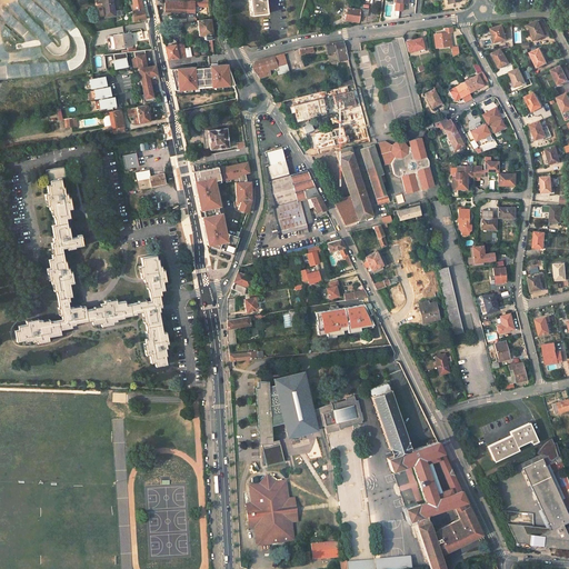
[(110,0),(95,0),(96,5),(101,3),(103,18),(113,17),(110,0)]
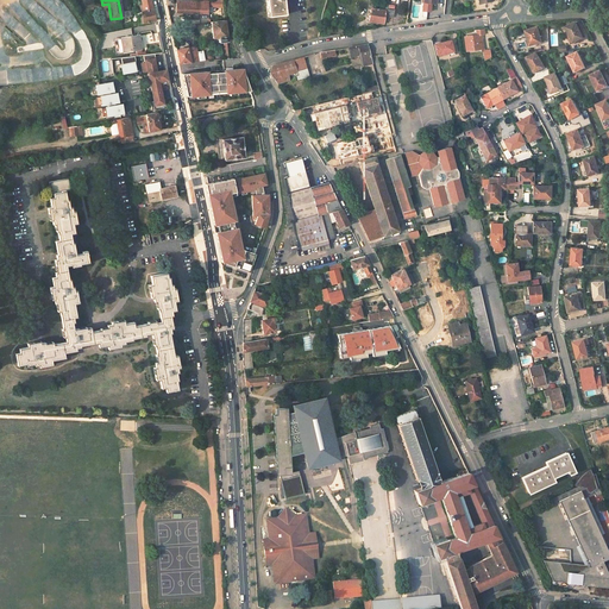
[(149,0),(140,0),(143,11),(140,11),(143,24),(155,22),(152,16),(149,0)]
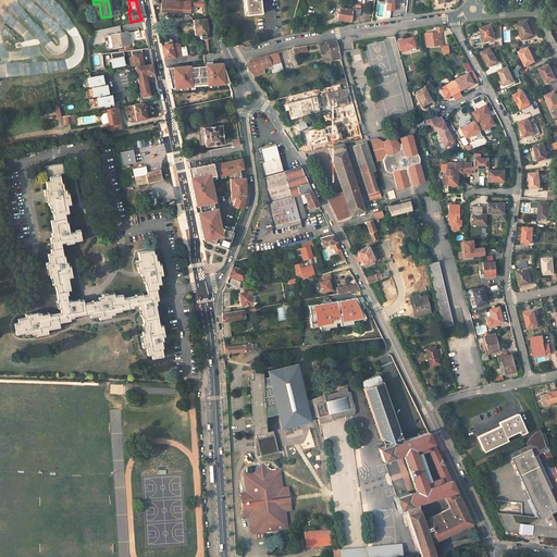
[(160,12),(188,13),(189,2),(161,0),(160,12)]
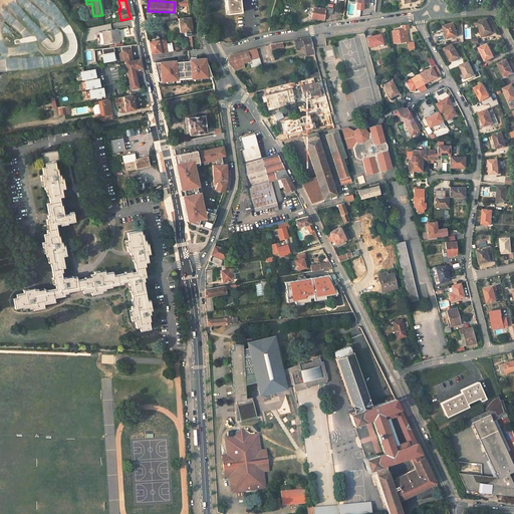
[(226,0),(227,3),(228,15),(242,13),(240,0),(226,0)]
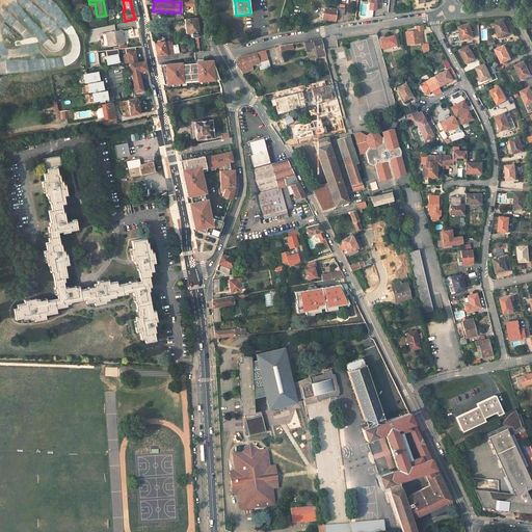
[(338,9),(324,8),(323,20),(336,21),(337,11),(338,9)]
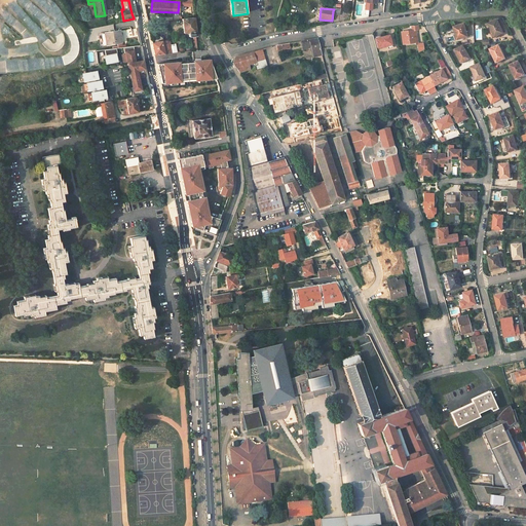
[(193,19),(181,20),(182,33),(187,33),(188,37),(192,37),(193,47),(188,47),(189,52),(197,51),(193,19)]
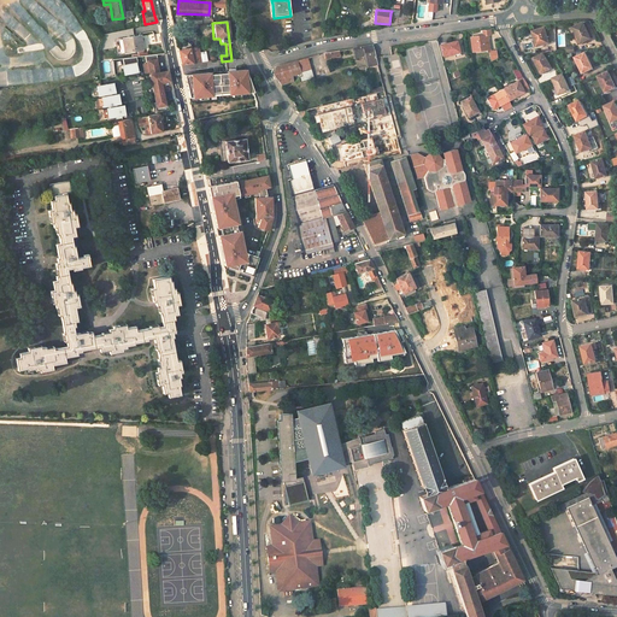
[(581,23),(571,29),(580,45),(591,40),(581,23)]
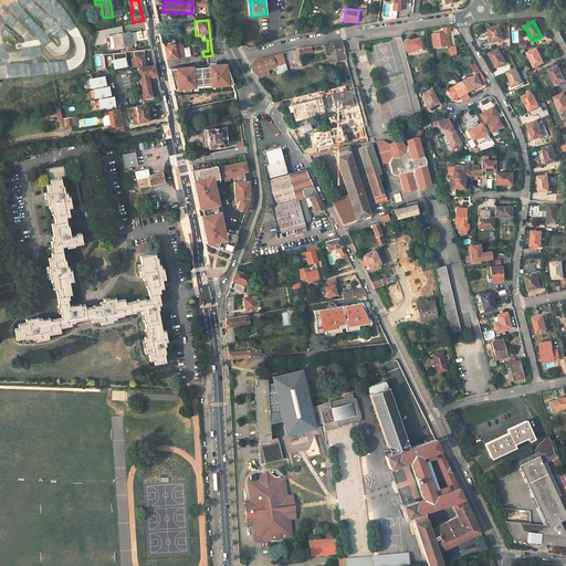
[(501,27),(491,30),(494,43),(504,40),(501,27)]
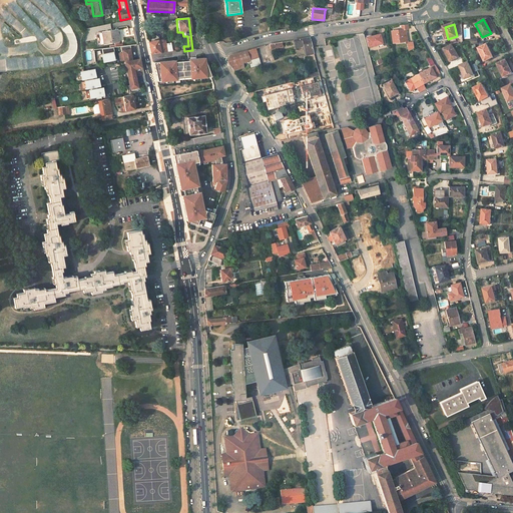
[(404,36),(407,35),(407,31),(409,31),(409,27),(402,27),(403,31),(392,33),(393,44),(405,43),(404,36)]
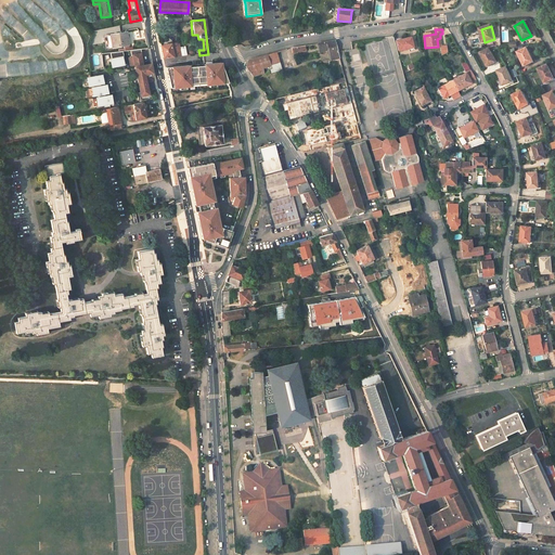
[(126,35),(110,37),(112,50),(128,48),(126,35)]
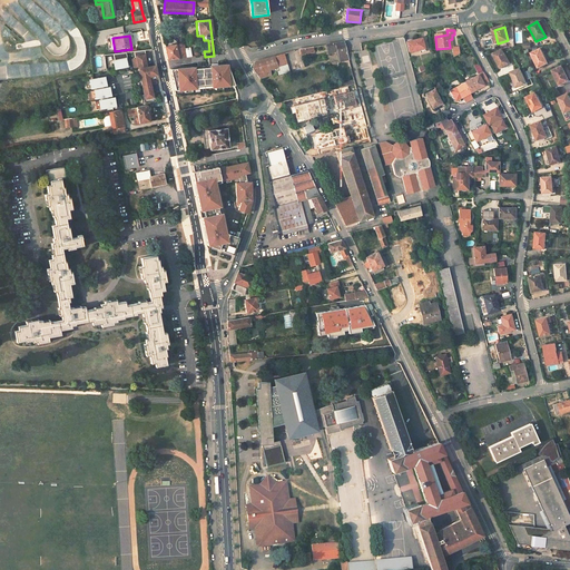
[(423,39),(408,43),(410,53),(425,50),(423,39)]
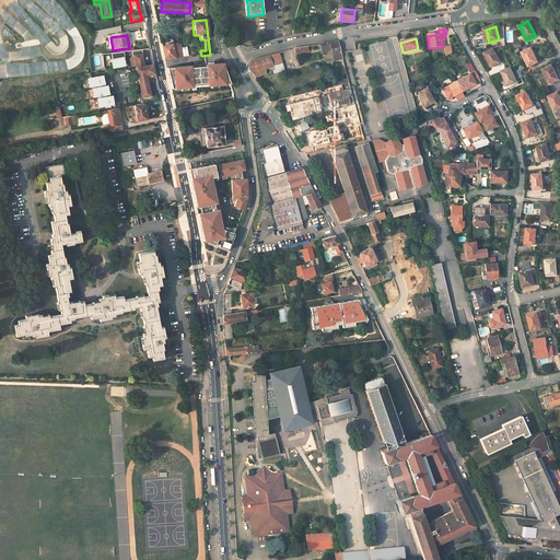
[(338,41),(324,43),(324,46),(330,46),(333,54),(338,53),(341,51),(338,41)]
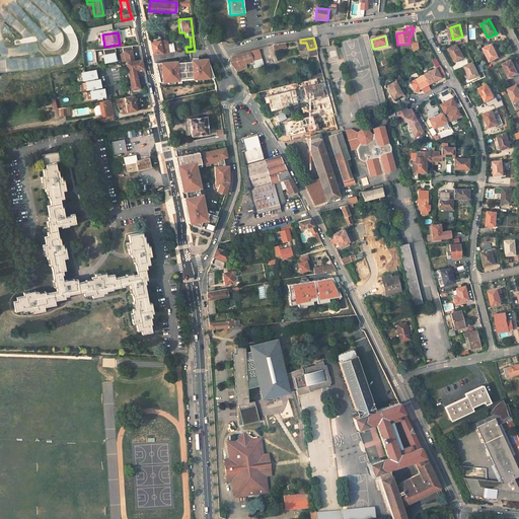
[(165,41),(158,42),(161,54),(168,53),(165,41)]
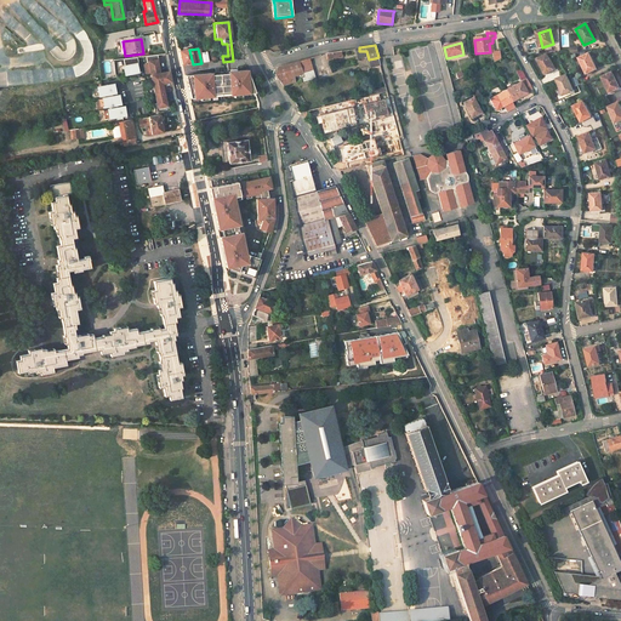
[(189,50),(178,52),(182,66),(193,64),(189,50)]
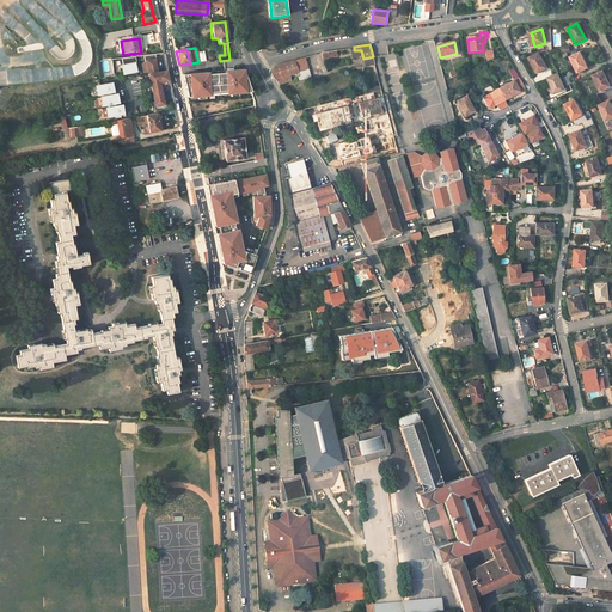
[(582,54),(571,60),(579,75),(589,69),(582,54)]
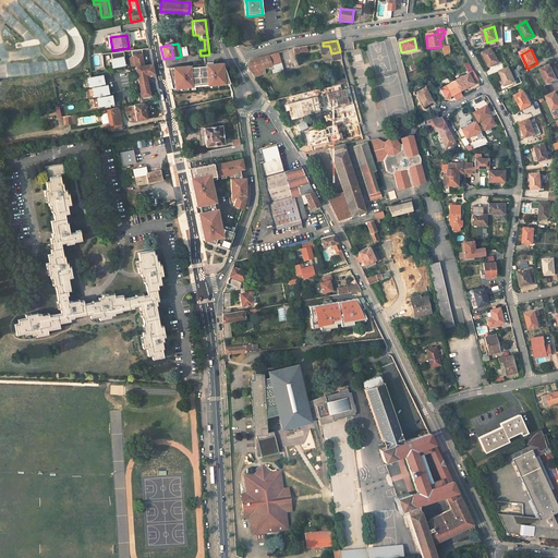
[(494,50),(485,55),(492,69),(500,64),(494,50)]
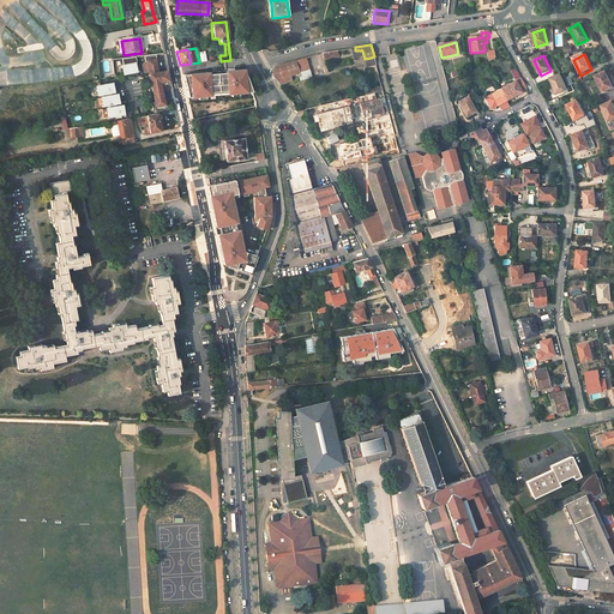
[(149,74),(157,73),(155,61),(156,61),(155,56),(144,56),(145,62),(146,62),(149,74)]
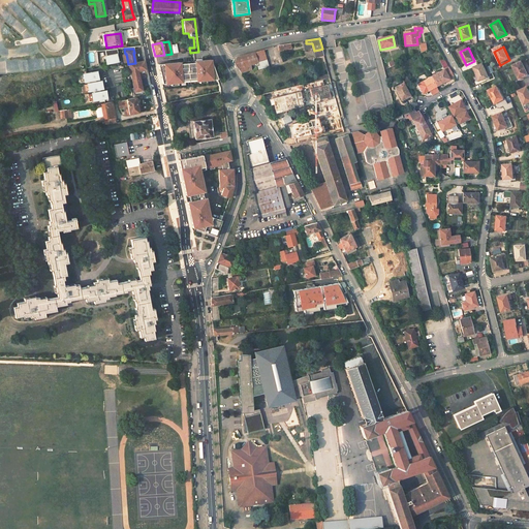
[(256,63),(258,69),(270,66),(265,49),(253,52),(256,63)]
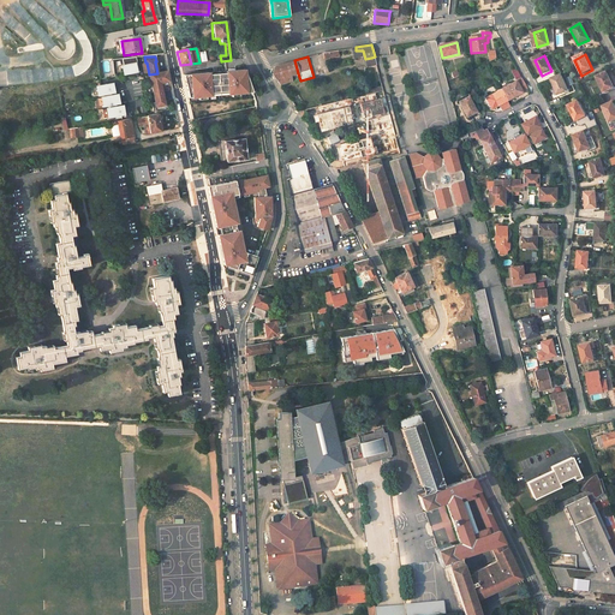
[(137,64),(136,58),(121,59),(123,66),(121,66),(123,76),(137,72),(135,64),(137,64)]
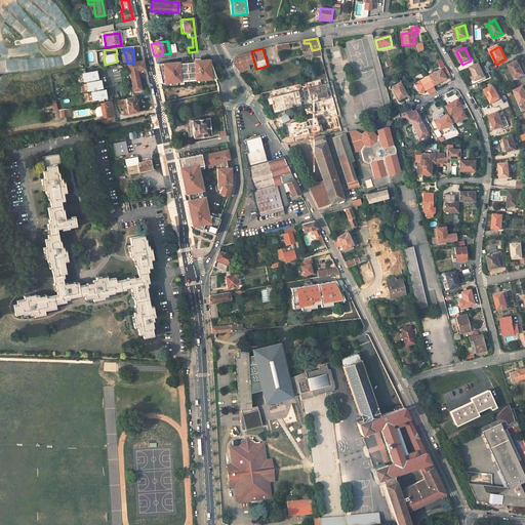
[(237,73),(250,69),(248,65),(254,63),(251,51),(235,56),(232,66),(234,69),(237,73)]
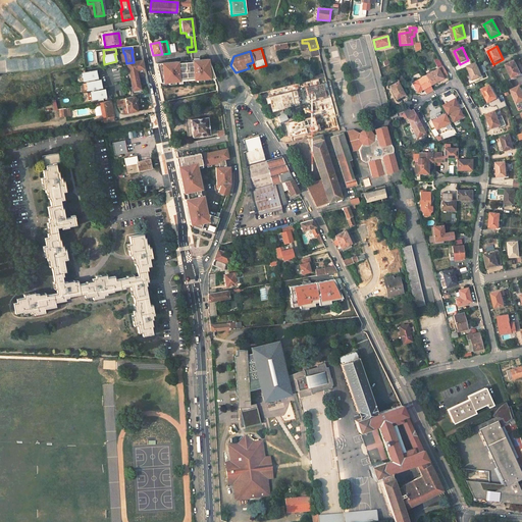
[(0,60),(0,71),(18,71),(17,60),(0,60)]
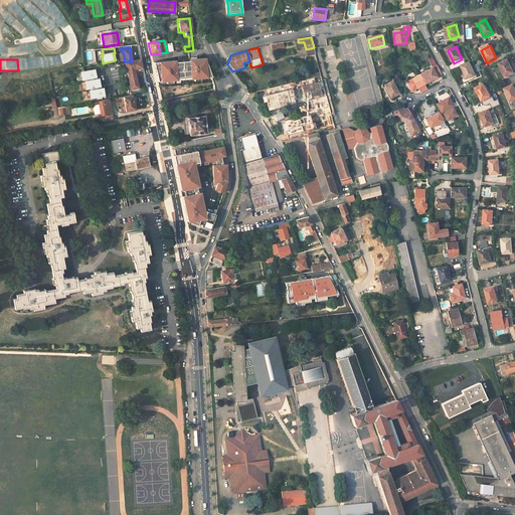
[(207,79),(205,59),(188,60),(188,62),(189,78),(189,81),(207,79)]
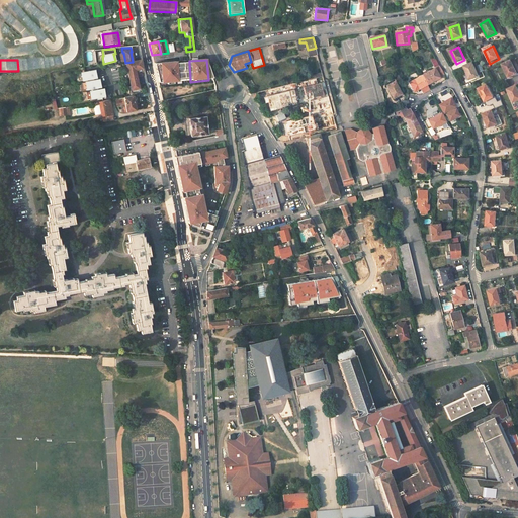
[(133,62),(125,63),(128,79),(136,78),(136,74),(143,73),(140,61),(133,62)]
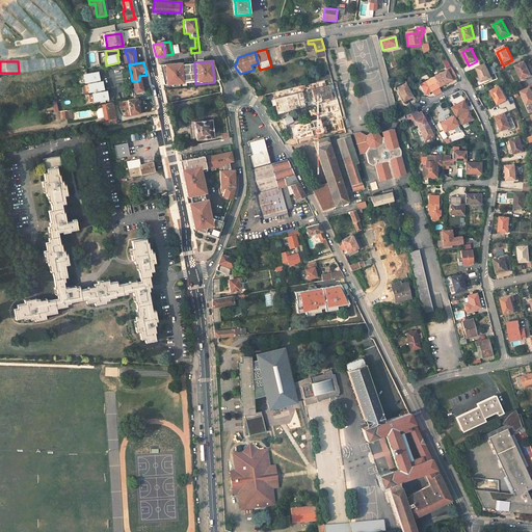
[(526,63),(515,68),(522,81),(531,77),(526,63)]
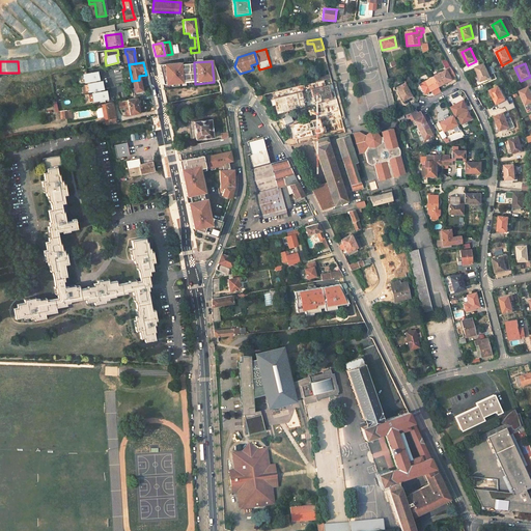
[(195,81),(194,64),(180,65),(182,82),(195,81)]
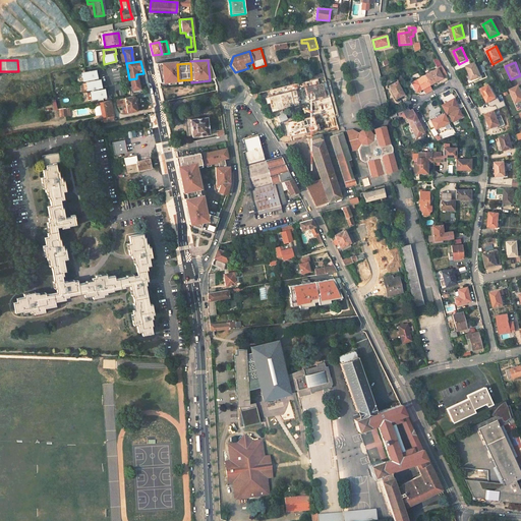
[(178,80),(177,64),(159,65),(160,81),(161,84),(178,83),(178,80)]
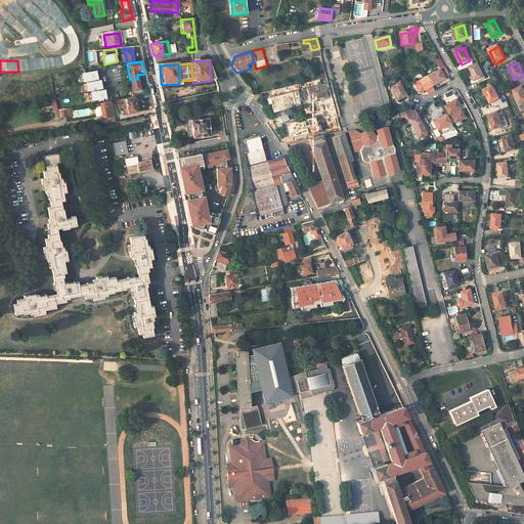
[(480,64),(471,70),(477,83),(486,78),(480,64)]
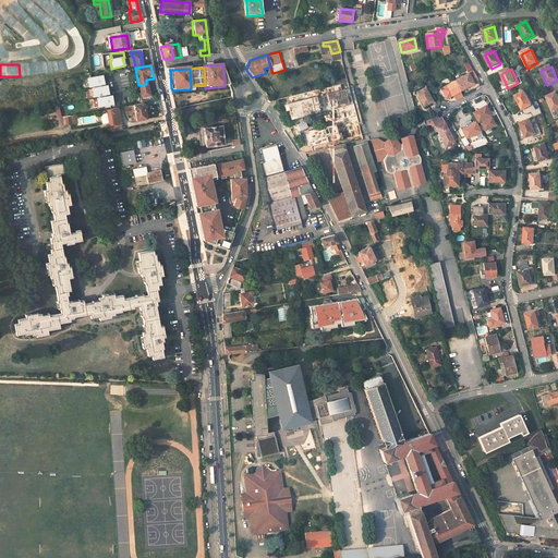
[(470,75),(455,83),(460,93),(475,85),(480,83),(480,82),(480,80),(478,79),(475,74),(470,76),(470,75)]
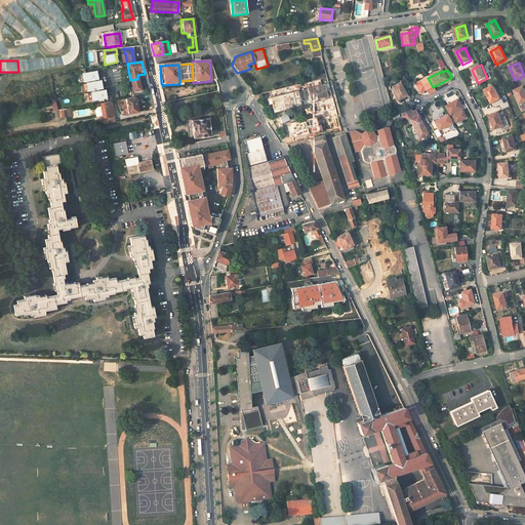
[(82,82),(95,79),(94,72),(81,74),(82,82)]
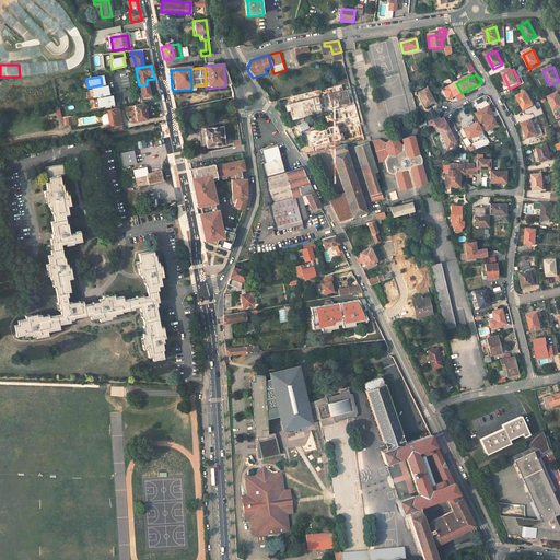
[(456,83),(442,90),(447,100),(454,96),(462,93),(456,83)]
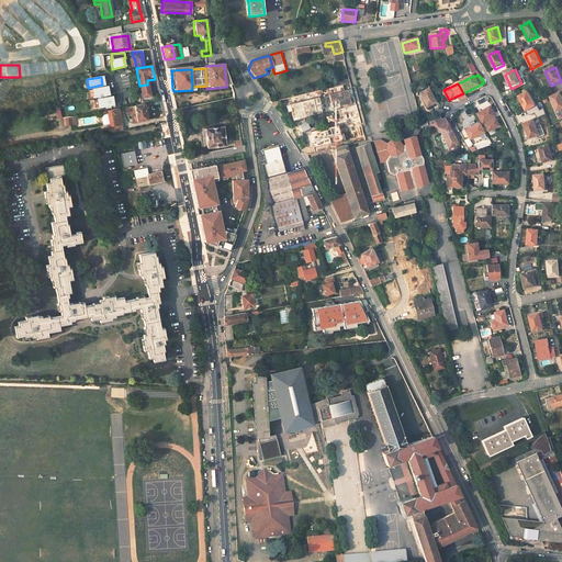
[(149,92),(147,85),(139,86),(141,93),(139,94),(141,103),(142,103),(143,103),(152,101),(153,101),(150,92),(149,92)]
